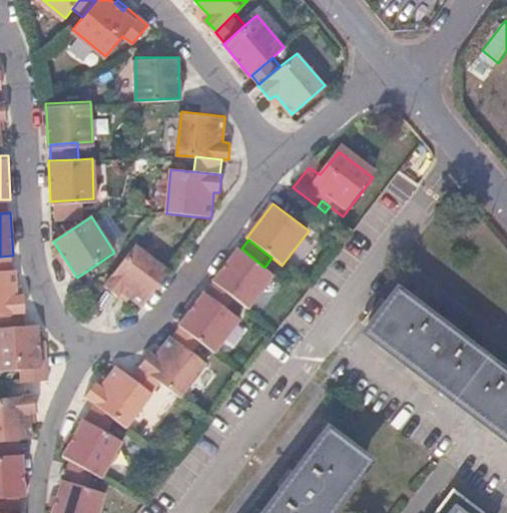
[(123,292),(142,307),(169,272),(135,244),(103,286),(118,298),(123,292)]
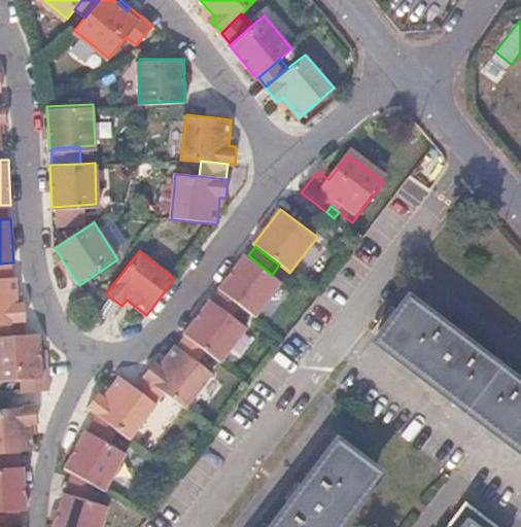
[(248,255),(246,254),(218,289),(220,291),(245,310),(255,318),(282,283),(272,275),(248,255)]
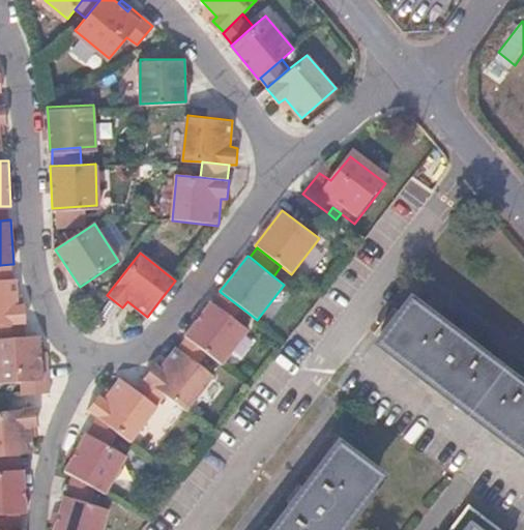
[(0,265),(0,282),(12,281),(11,264),(0,265)]
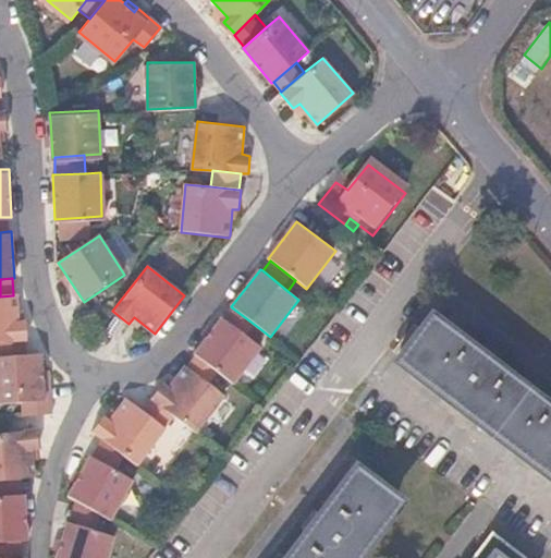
[(0,342),(23,342),(25,342),(23,323),(17,323),(16,299),(16,295),(13,295),(0,296),(0,342)]
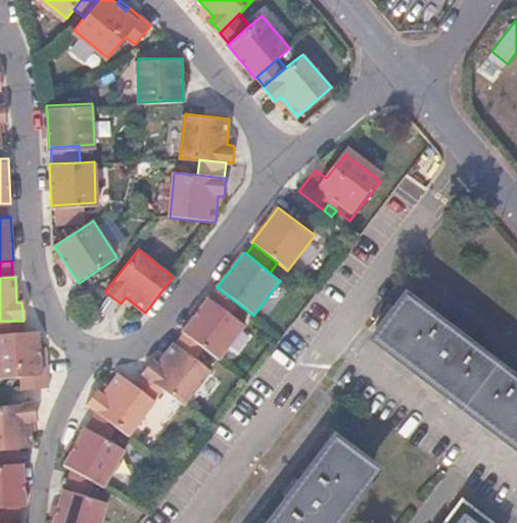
[(236,318),(243,307),(219,289),(212,299),(236,318)]
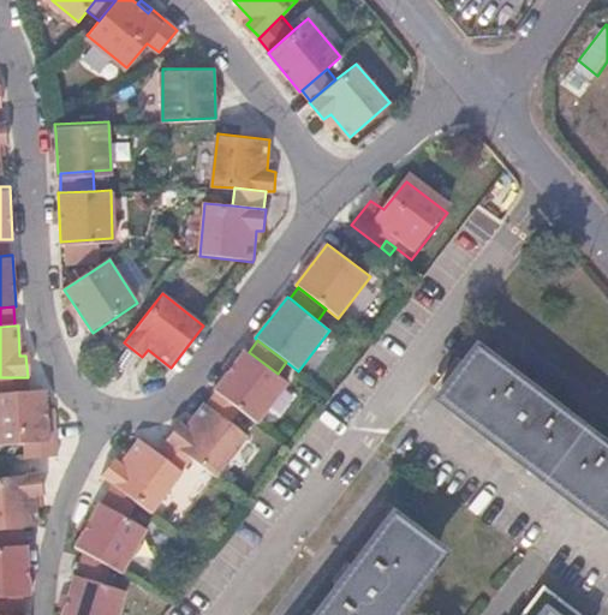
[(607,445),(480,347),(446,392),(463,405),(458,410),(607,525),(607,445)]
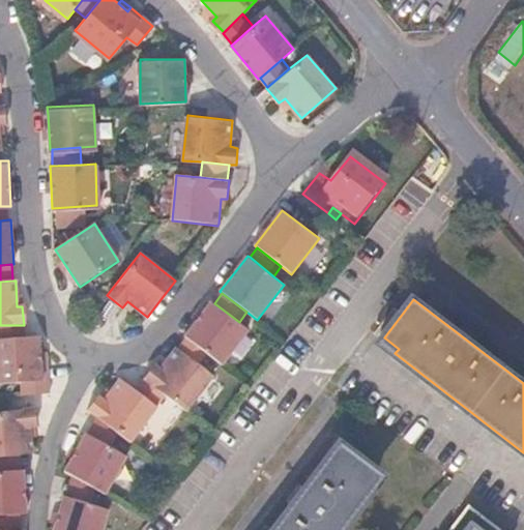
[(212,358),(222,365),(250,330),(239,322),(214,303),(211,301),(184,336),(187,339),(212,358)]
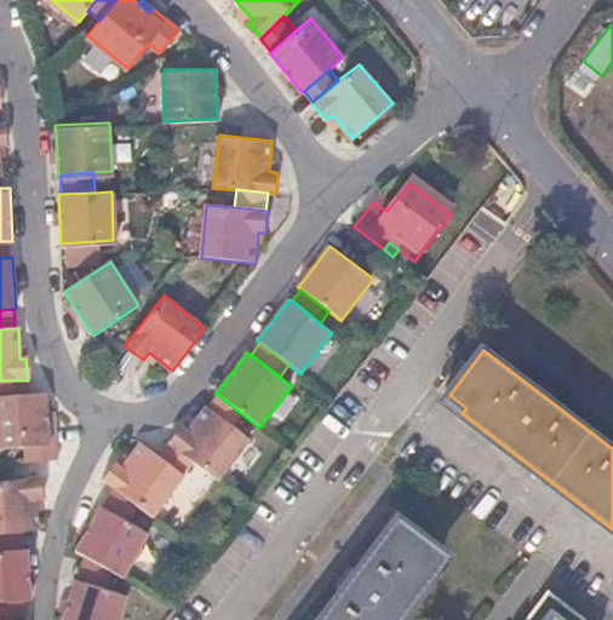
[(0,380),(0,397),(26,396),(26,380),(0,380)]
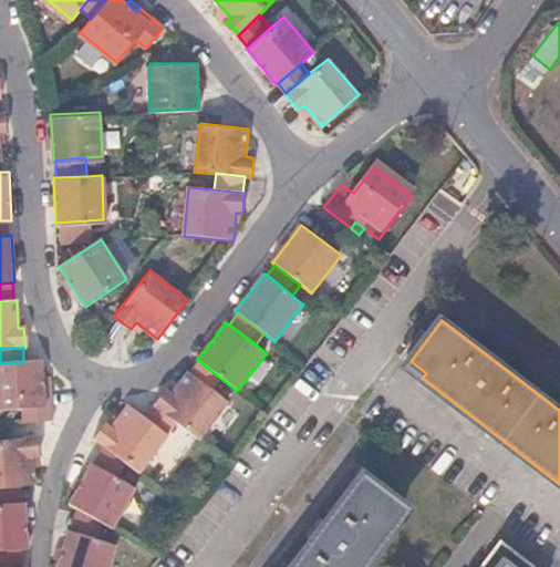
[(0,411),(21,411),(21,424),(52,422),(50,390),(41,390),(41,379),(41,361),(23,362),(0,363),(0,411)]
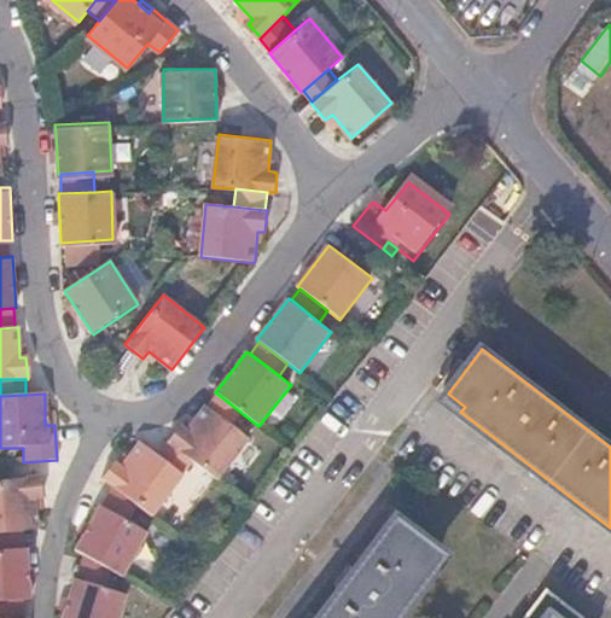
[(209,406),(239,429),(248,418),(219,395),(209,406)]
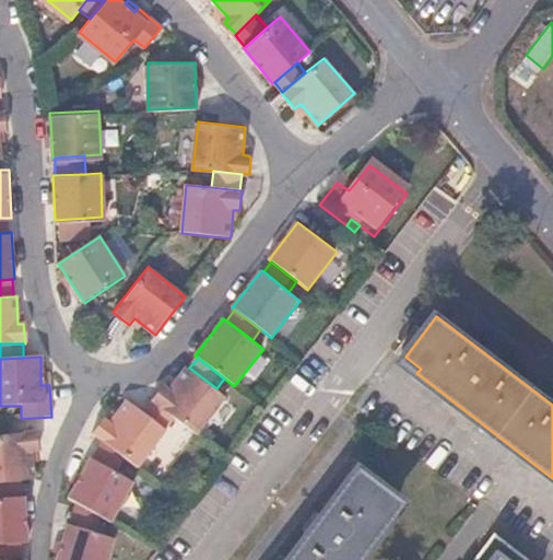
[(177,421),(197,435),(227,396),(216,388),(189,368),(187,366),(171,388),(166,384),(153,401),(177,421)]
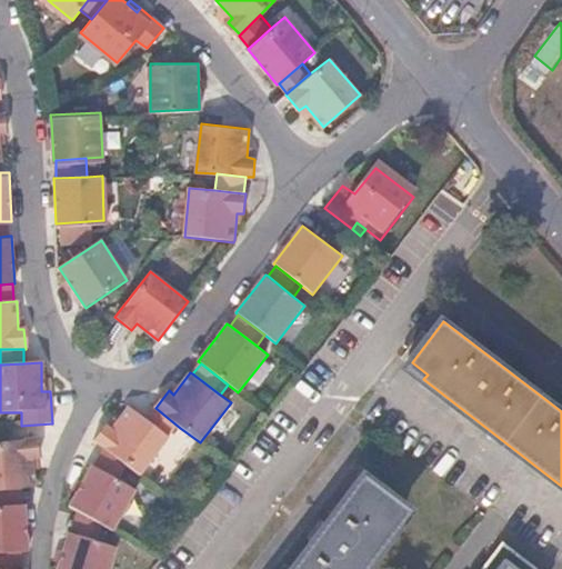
[(136,472),(142,478),(172,438),(147,418),(133,408),(116,431),(109,427),(97,443),(111,453),(136,472)]
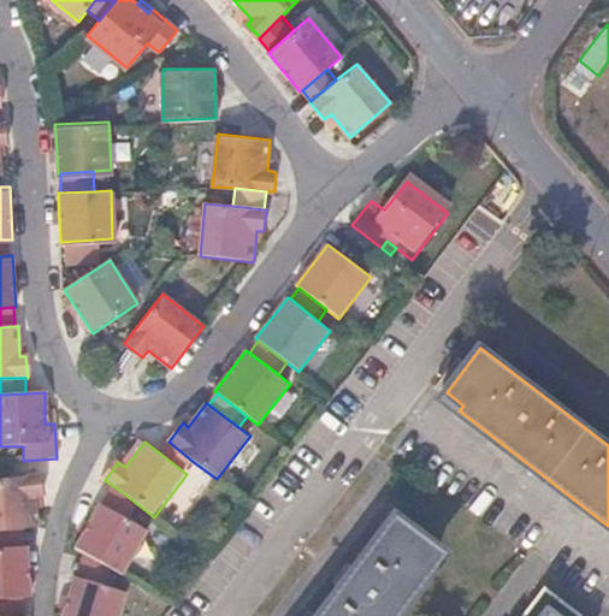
[(159,452),(187,474),(195,463),(169,442),(159,452)]
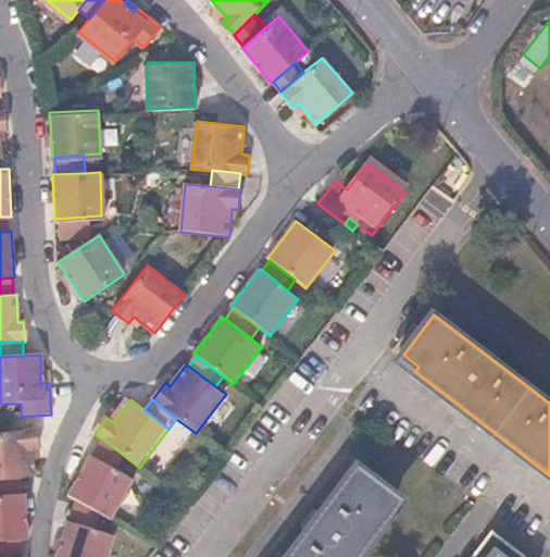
[(0,433),(0,480),(20,479),(34,477),(30,448),(38,447),(36,429),(0,433)]
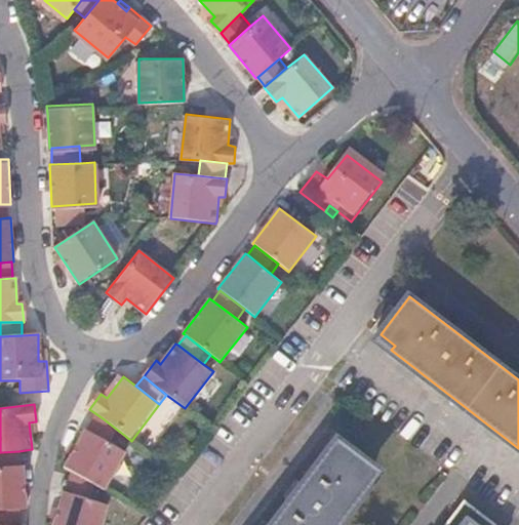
[(93,436),(117,450),(125,436),(103,418),(93,436)]
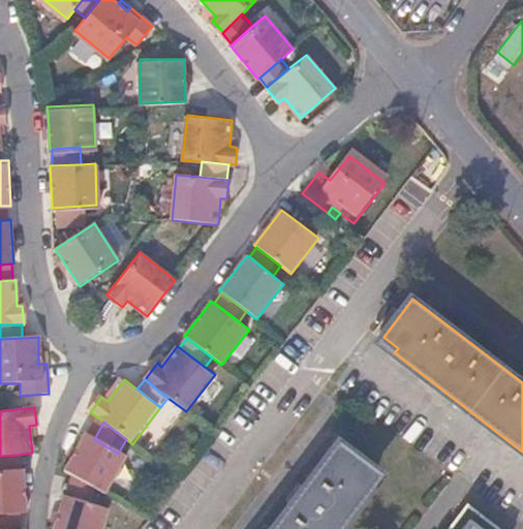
[(100,491),(113,498),(133,462),(118,454),(94,439),(92,439),(71,475),(75,477),(100,491)]
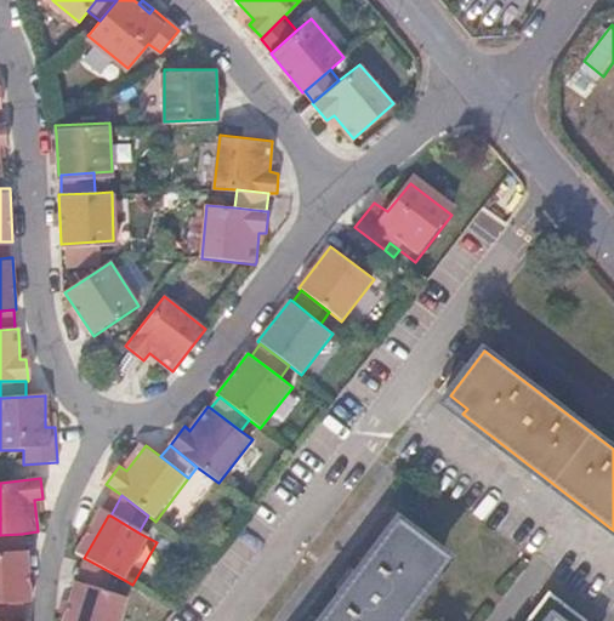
[(445,554),(401,518),(320,620),(403,620),(439,574),(436,569),(445,554)]
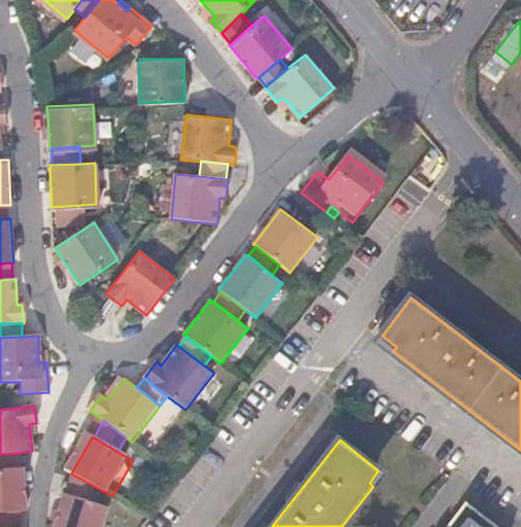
[(0,454),(0,468),(20,467),(19,453),(0,454)]
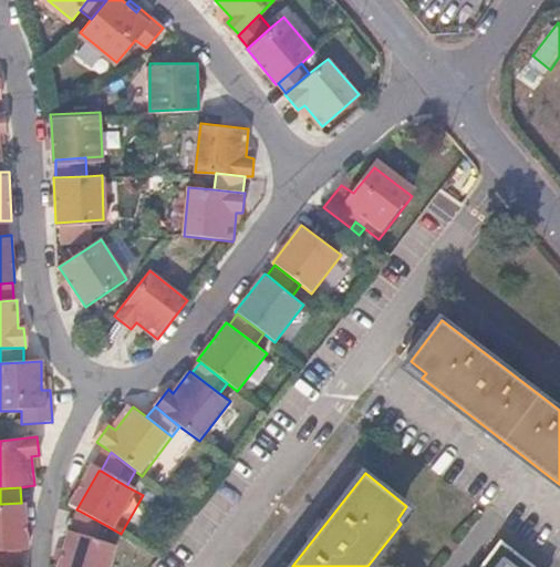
[(0,552),(21,550),(27,550),(24,503),(21,503),(0,504),(0,552)]
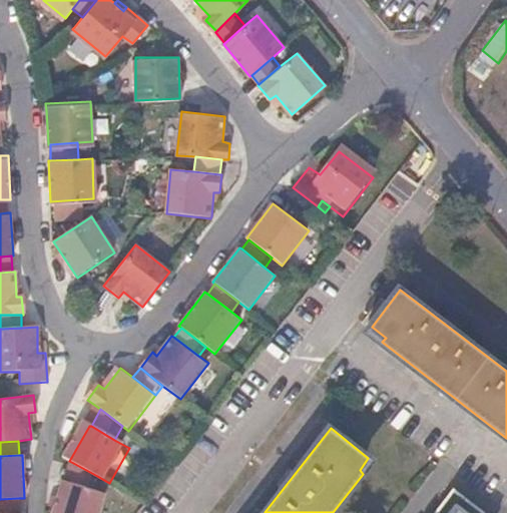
[(92,492),(97,476),(73,463),(66,484),(92,492)]
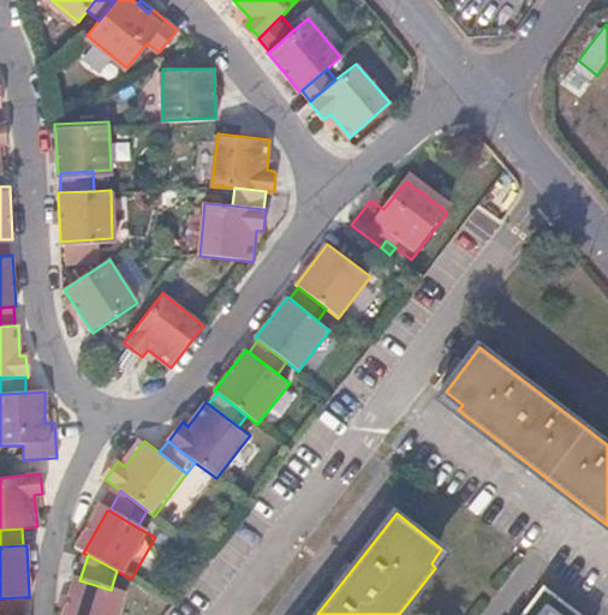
[(121,614),(127,595),(111,590),(79,580),(77,580),(66,614),(121,614)]
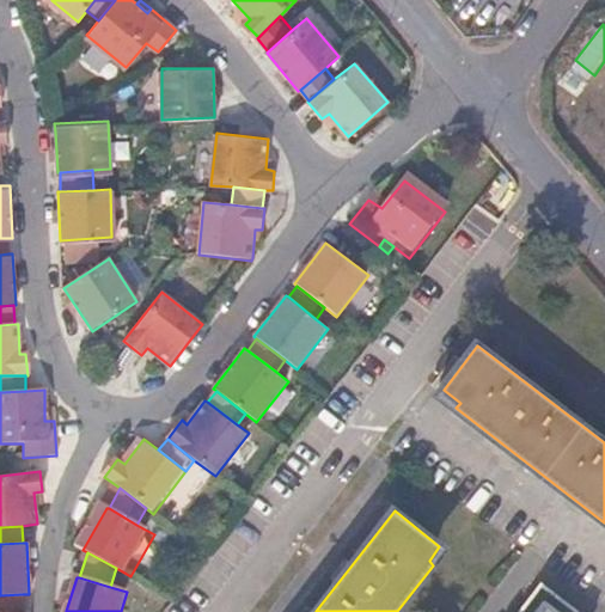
[(573,611),(545,591),(529,611),(573,611)]
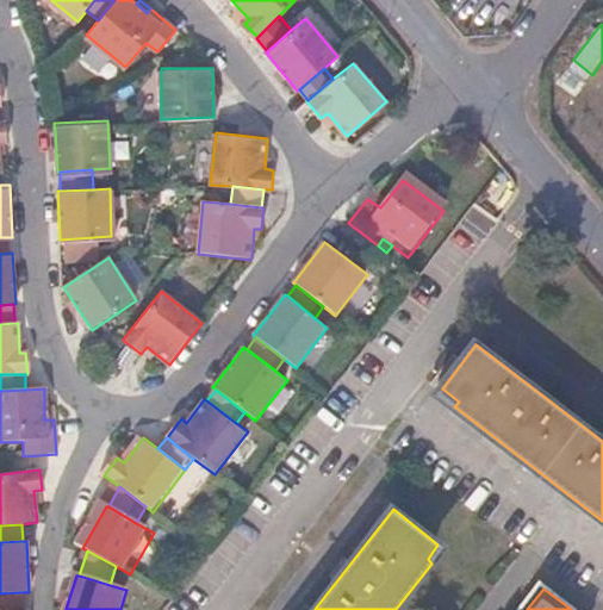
[(0,593),(0,609),(24,609),(23,592),(0,593)]
